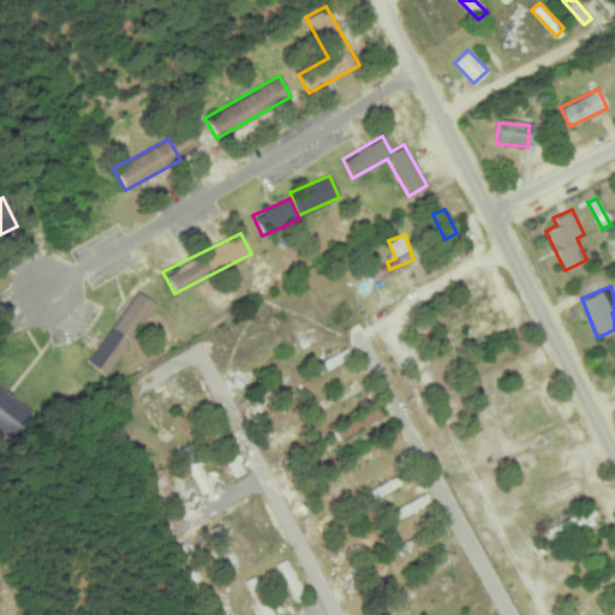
[(153,303),(133,291),(87,362),(106,375),(153,303)]
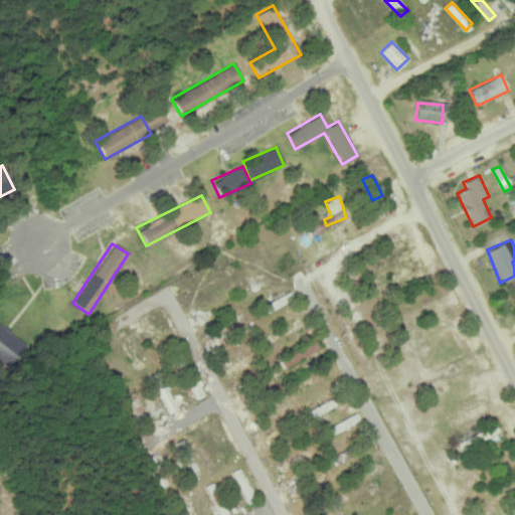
[(418,274),(414,265),(375,281),(378,290),(418,274)]
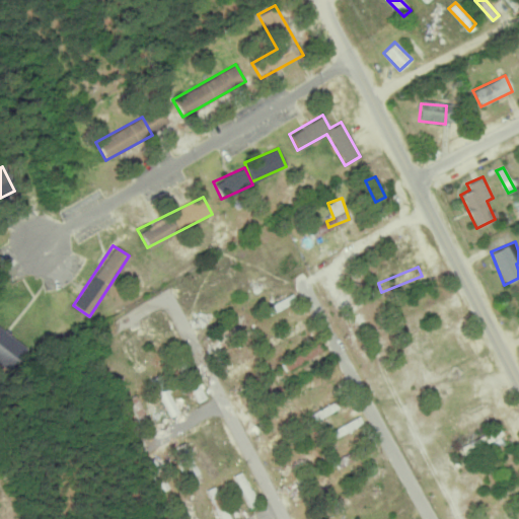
[(295,301),(292,294),(262,309),(265,316),(295,301)]
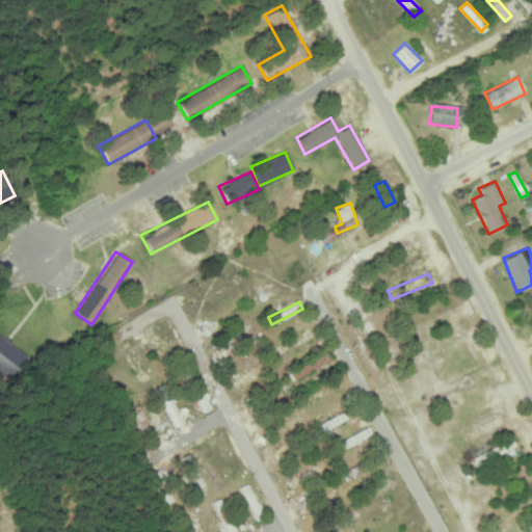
[(145,330),(156,360),(163,356),(153,327),(145,330)]
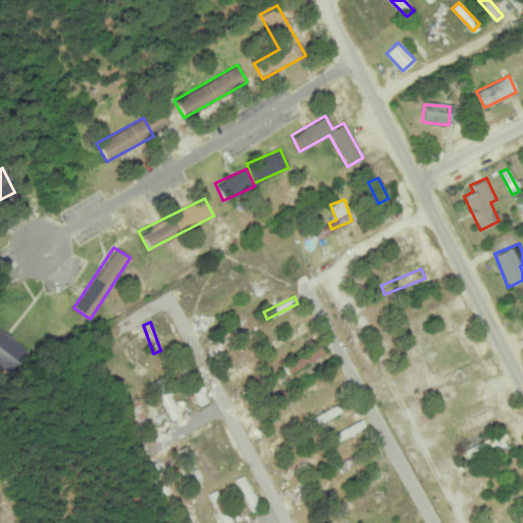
[(0,367),(9,373),(27,349),(0,330),(0,367)]
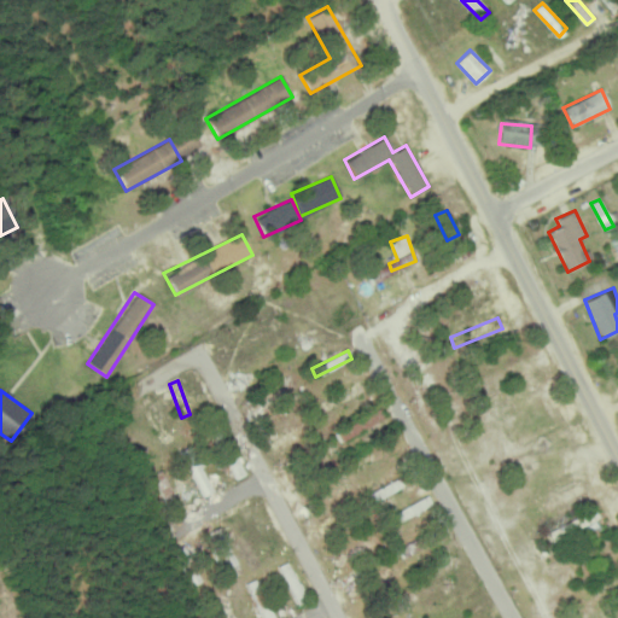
[(383,418),(377,408),(334,433),(340,443),(383,418)]
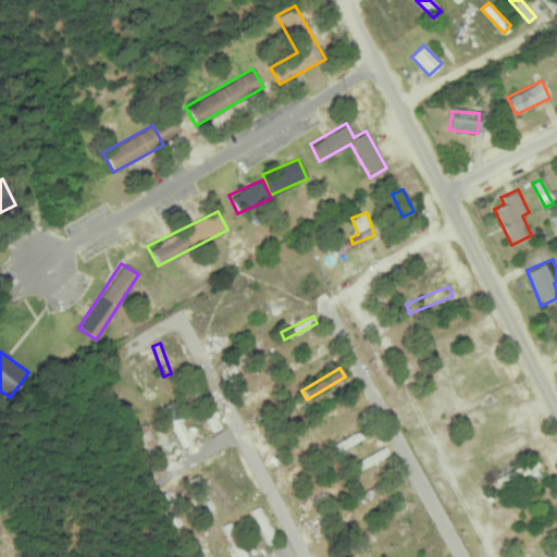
[(277,394),(273,384),(244,396),(248,407),(277,394)]
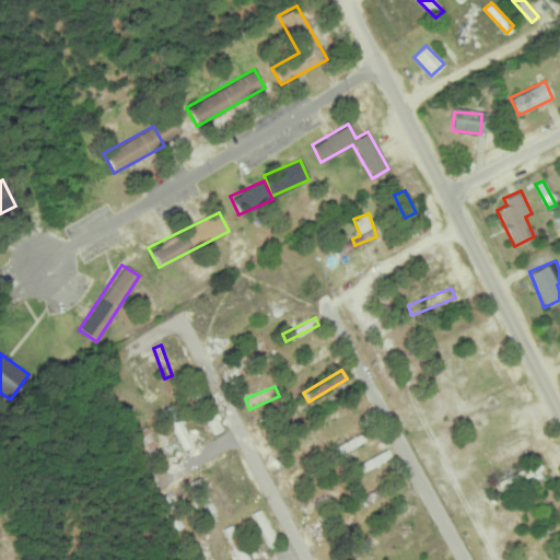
[(221,430),(209,405),(200,408),(212,433),(221,430)]
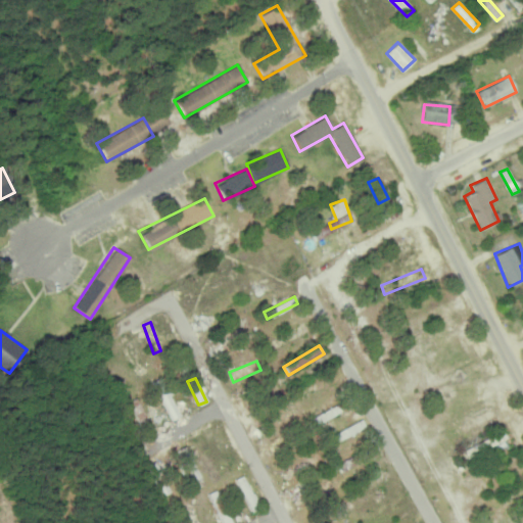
[(301,399),(319,389),(315,381),(297,391),(301,399)]
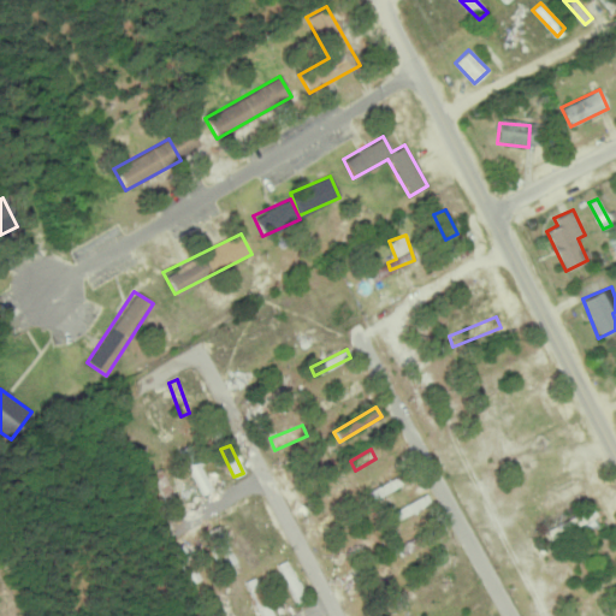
[(209,491),(194,452),(184,456),(200,495),(209,491)]
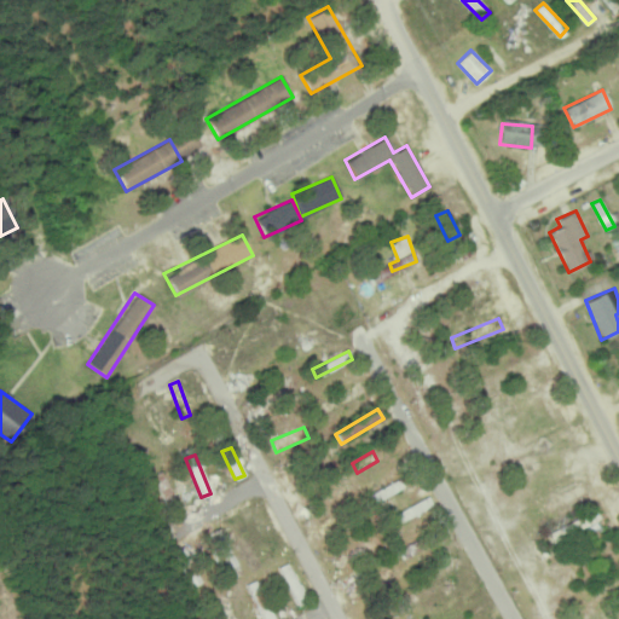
[(169,514),(179,510),(162,470),(152,475),(169,514)]
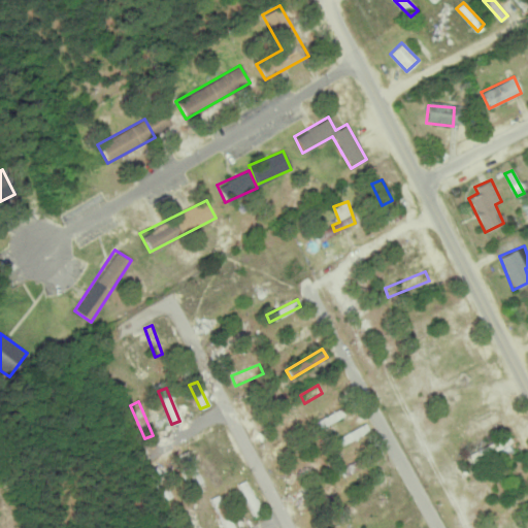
[(341,416),(338,408),(315,422),(319,428),(341,416)]
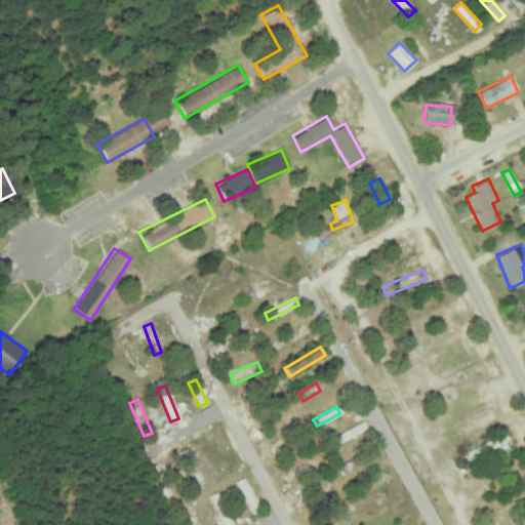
[(367,429),(363,420),(329,438),(332,446),(367,429)]
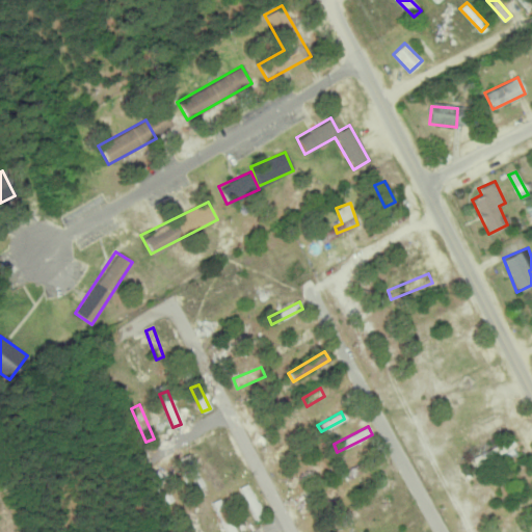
[(207,493),(189,453),(180,457),(198,497),(207,493)]
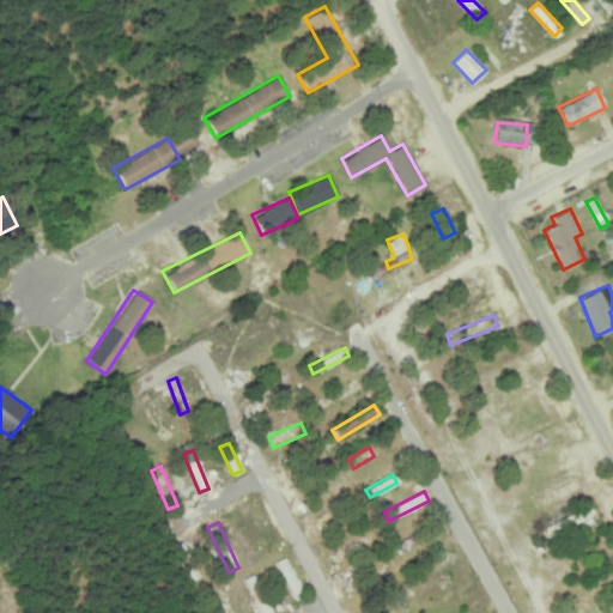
[(377,540),(374,530),(329,553),(334,563),(377,540)]
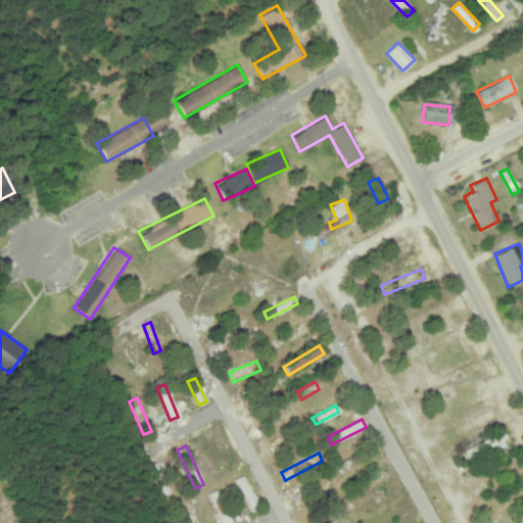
[(251,512),(258,508),(243,475),(236,478),(251,512)]
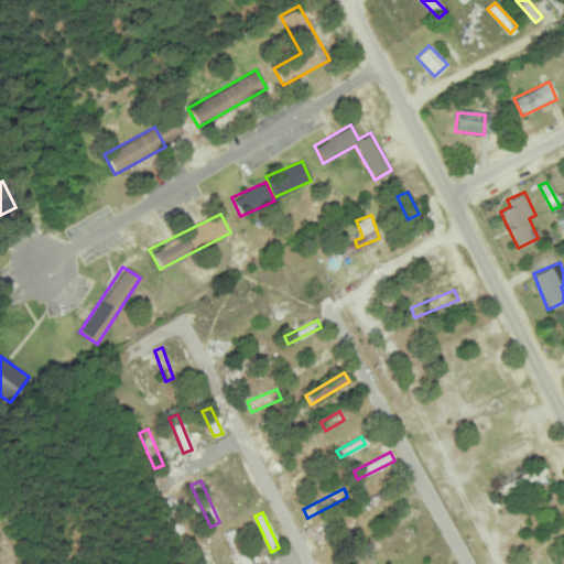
[(361,527),(357,518),(331,529),(334,538),(361,527)]
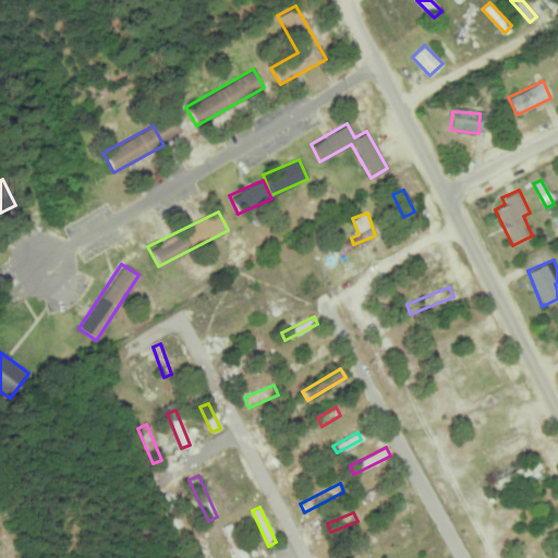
[(242,557),(245,557),(230,522),(223,525),(237,557),(242,557)]
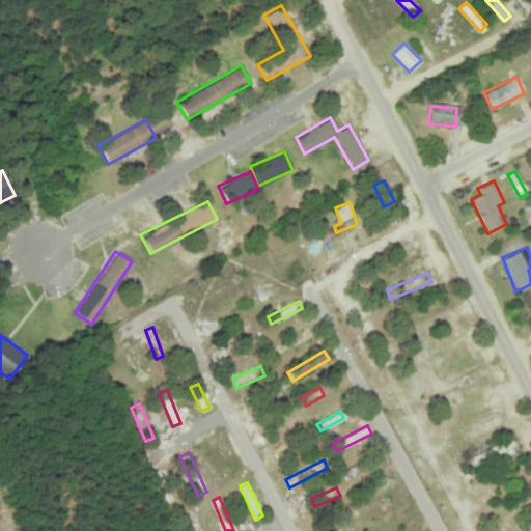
[(336,516),(311,530),(312,530),(329,530),(360,514),(356,506),(336,516)]
